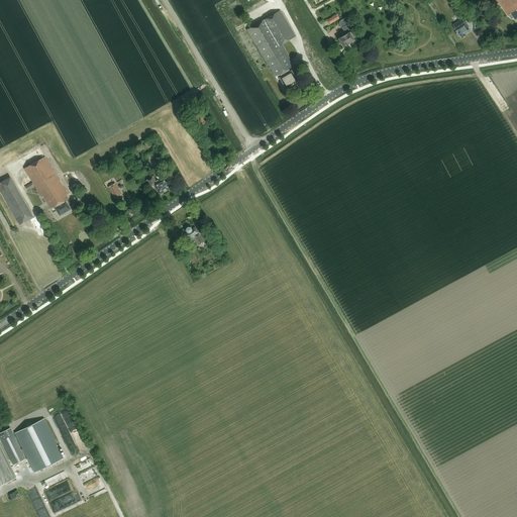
[(515,19),(516,17),(516,0),(495,0),(497,2),(498,4),(498,3),(501,7),(502,6),(508,15),(511,13),(515,19)]
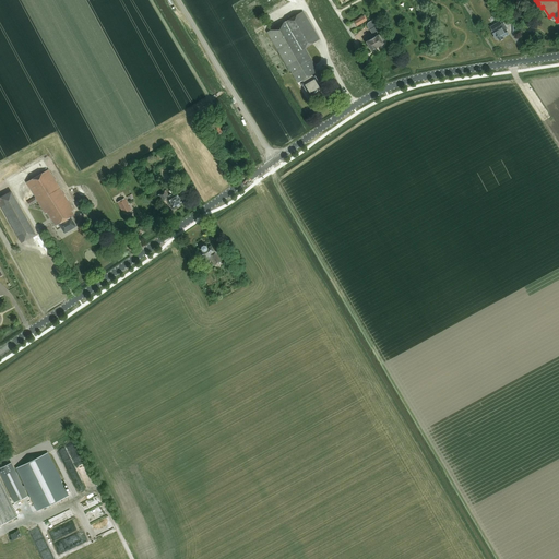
[(266,33),(281,57),(289,71),(290,71),(298,83),(301,81),(302,84),(301,84),(308,96),(321,88),(314,78),(312,79),(311,75),(316,73),(314,68),(316,68),(305,48),(319,39),(302,12),(266,33)]
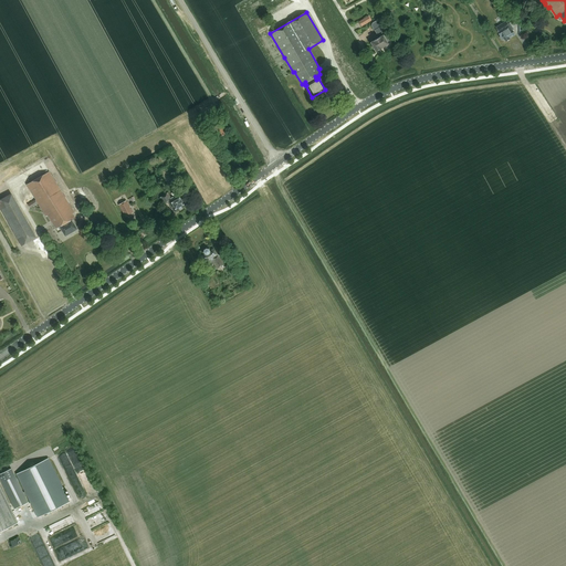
[(362,27),(371,21),(368,16),(358,22),(362,27)]
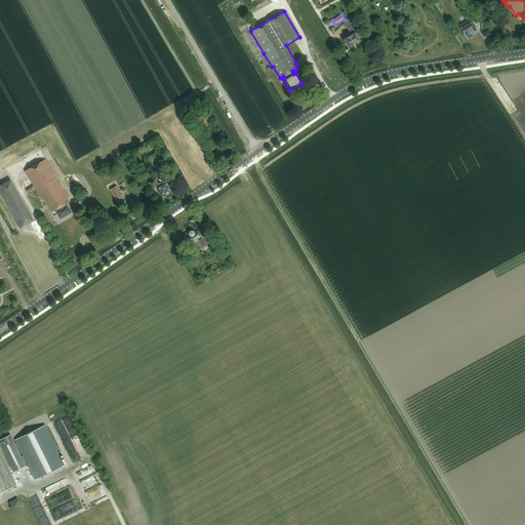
[(351,19),(350,18),(346,22),(345,22),(345,23),(345,24),(345,25),(348,29),(353,25),(355,25),(352,19),(351,19)]
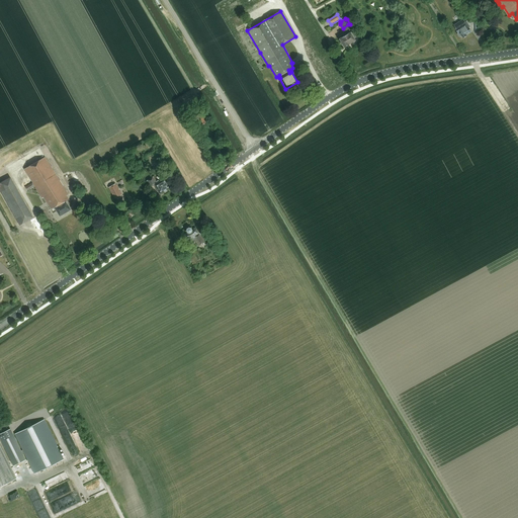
[(466,35),(470,32),(468,28),(469,27),(466,21),(464,22),(463,19),(454,25),(456,28),(455,29),(457,32),(457,33),(457,34),(458,37),(459,37),(461,36),(462,38),(467,35),(466,35)]
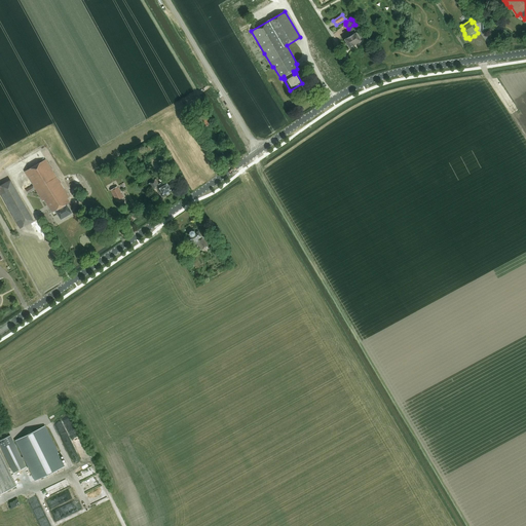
[(352,36),(344,41),(348,48),(360,42),(359,40),(361,39),(359,36),(358,36),(355,34),(359,32),(353,25),(348,29),(352,36)]
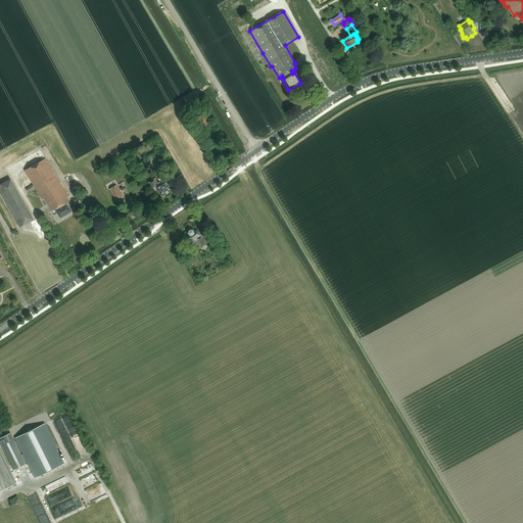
[(202,127),(208,123),(206,120),(207,120),(203,113),(197,117),(202,127)]
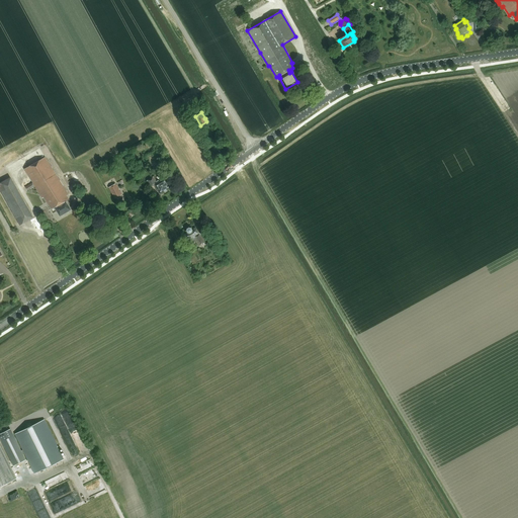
[(66,201),(69,199),(66,196),(68,195),(45,157),(24,169),(32,183),(25,187),(27,190),(34,186),(41,198),(44,197),(51,209),(54,207),(60,216),(70,209),(66,201)]
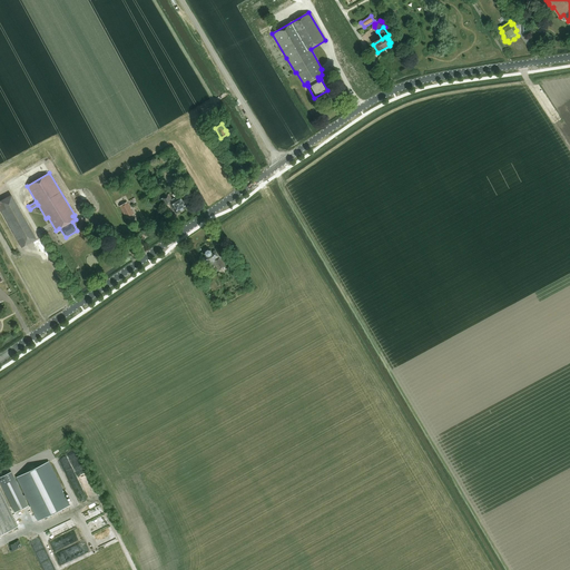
[(35,241),(11,194),(0,198),(0,209),(19,247),(35,241)]
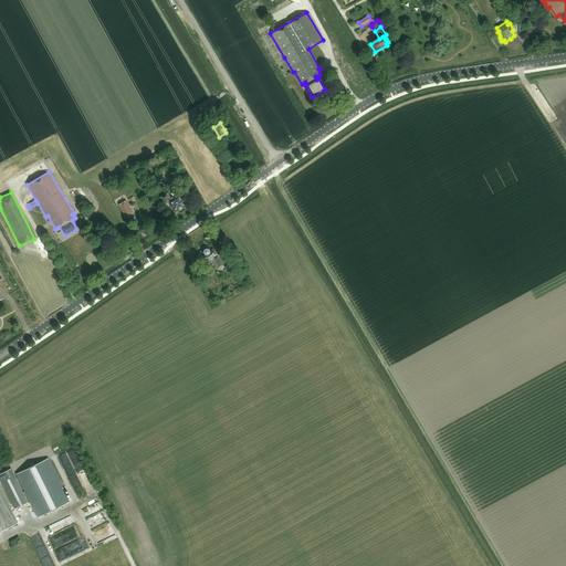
[(175,212),(187,206),(180,196),(176,198),(175,197),(171,199),(168,194),(160,198),(165,205),(168,202),(175,212)]
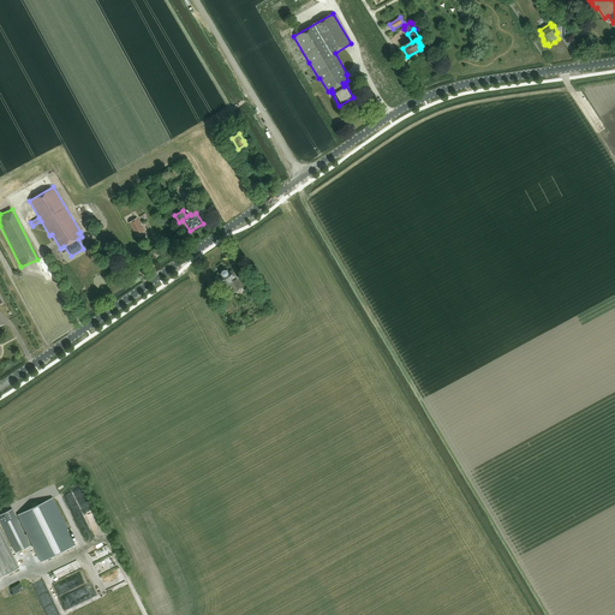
[(143,232),(144,231),(137,219),(129,222),(137,236),(138,234),(139,237),(144,234),(143,232)]
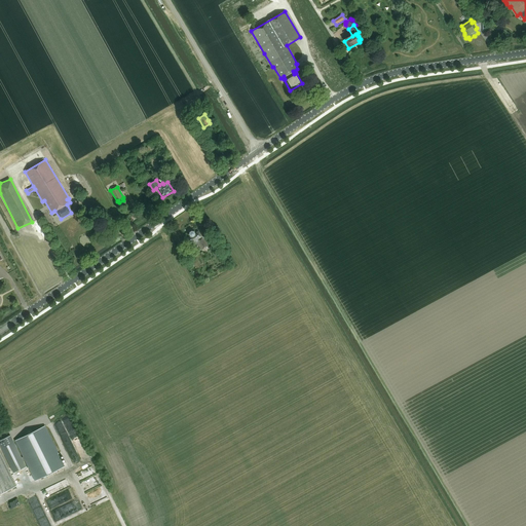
[(35,228),(22,235),(27,245),(40,237),(35,228)]
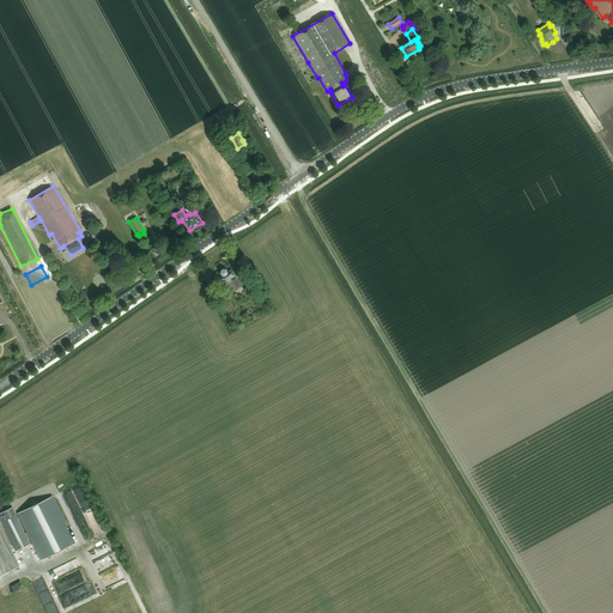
[(235,290),(243,285),(238,277),(237,277),(236,274),(235,275),(232,271),(230,269),(228,272),(225,269),(223,268),(222,269),(220,273),(222,275),(218,277),(218,279),(224,289),(229,285),(228,283),(230,281),(235,290)]
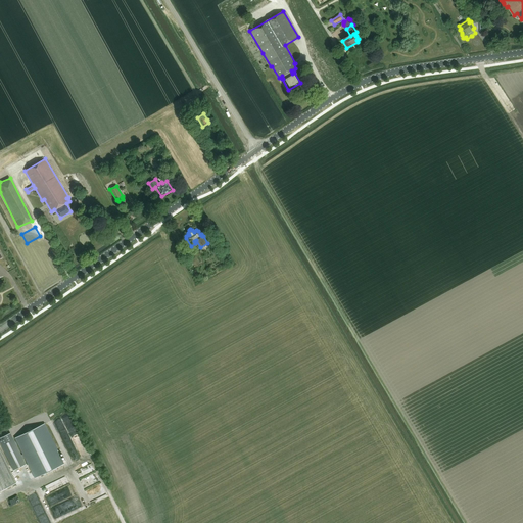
[(217,243),(209,247),(214,255),(221,251),(217,243)]
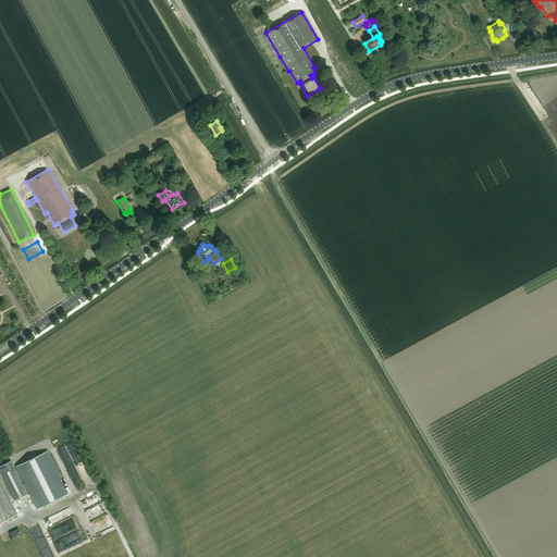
[(67,494),(47,452),(17,467),(26,483),(23,484),(12,461),(0,467),(0,470),(14,500),(28,494),(25,489),(27,487),(38,509),(67,494)]
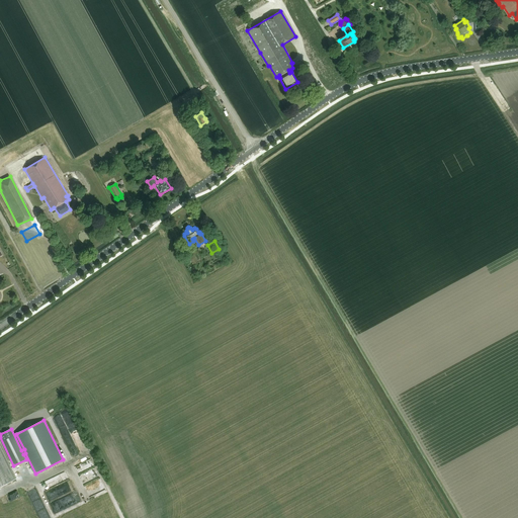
[(0,486),(16,479),(0,445),(0,486)]
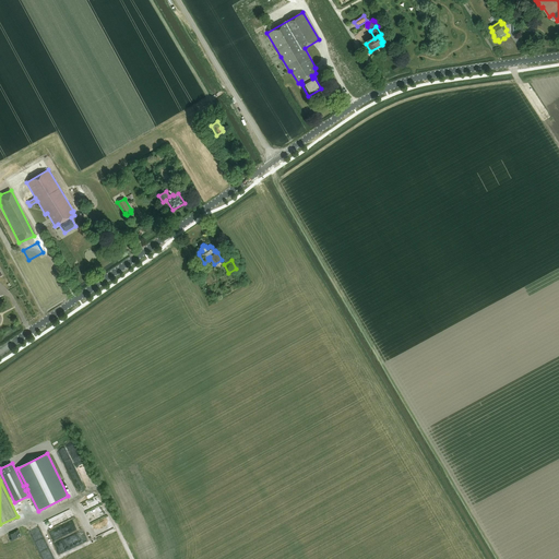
[(30,530),(40,558),(44,556),(44,558),(52,558),(39,525),(30,530)]
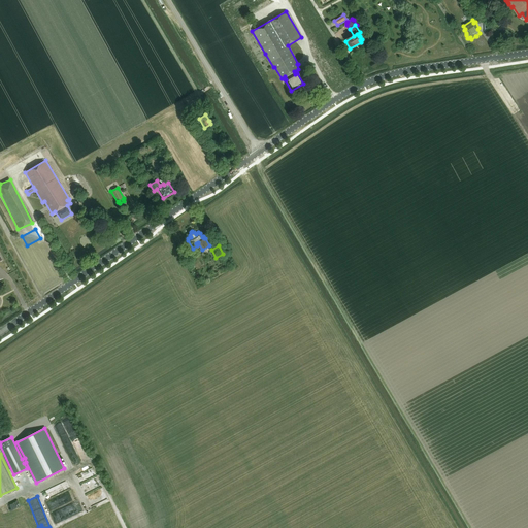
[(9,512),(22,506),(20,499),(6,504),(9,512)]
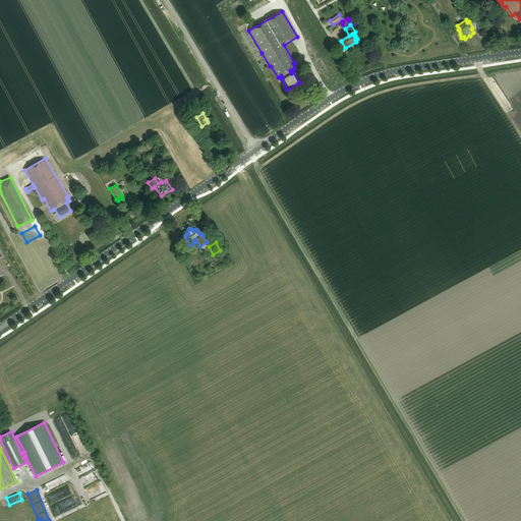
[(57,515),(81,504),(77,495),(53,506),(57,515)]
